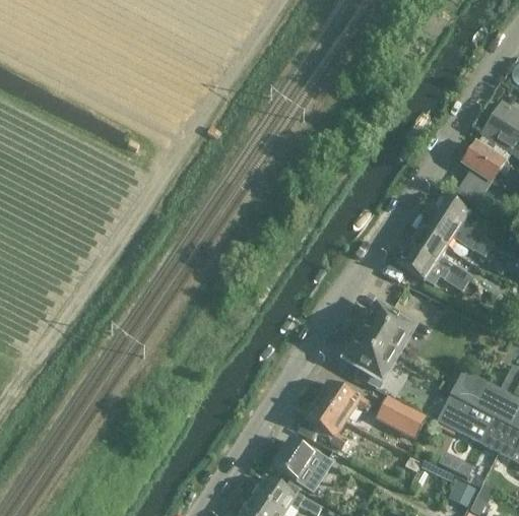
[(481,135),(510,153),(518,158),(518,112),(502,101),(480,134),(481,135)]
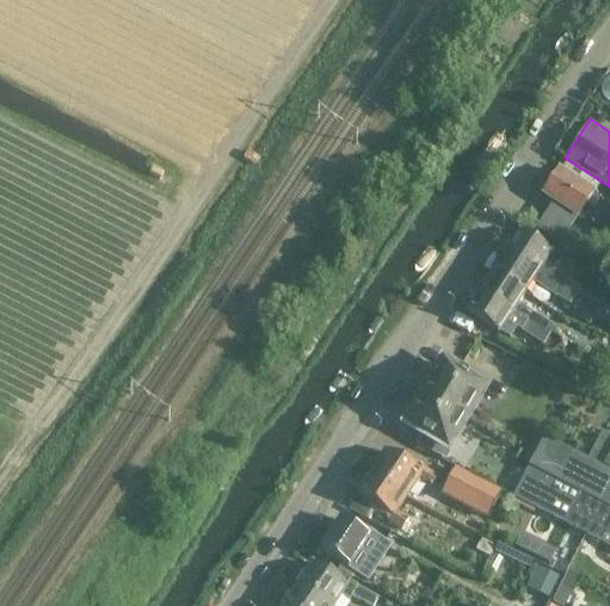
[(599,180),(566,159),(561,166),(560,165),(542,192),(577,215),(595,189),(599,180)]
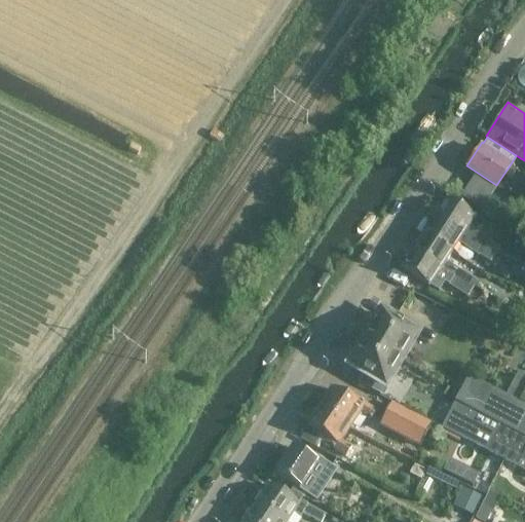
[(435,214),(494,254),(499,246),(489,238),(489,237),(469,224),(475,214),(447,196),(435,214)]
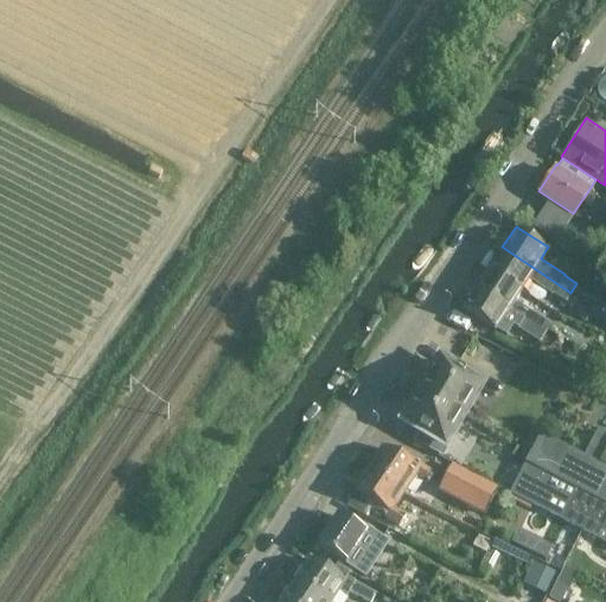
[(490,267),(522,288),(529,277),(553,293),(553,292),(566,300),(571,293),(502,247),(490,267)]
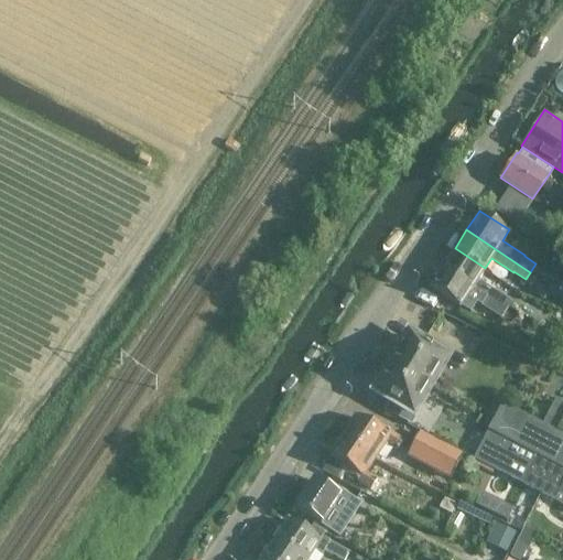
[(485,268),(455,248),(443,267),(506,309),(511,300),(478,278),(485,268)]
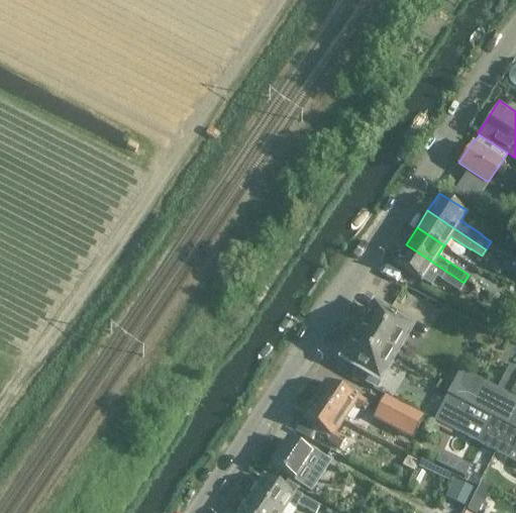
[(422,279),(423,278),(432,283),(437,276),(458,290),(463,283),(406,244),(395,262),(422,279)]
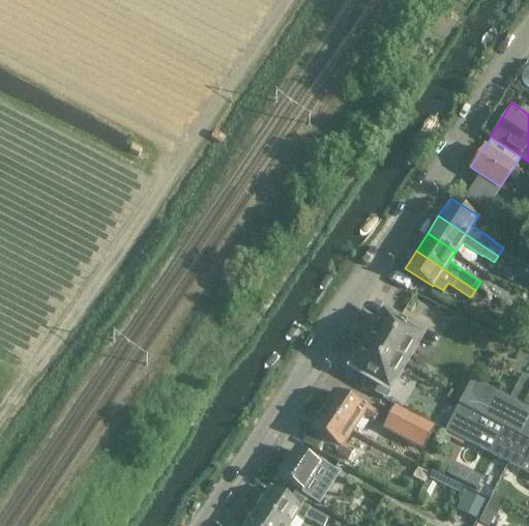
[(523,330),(528,319),(528,314),(521,310),(512,324),(523,330)]
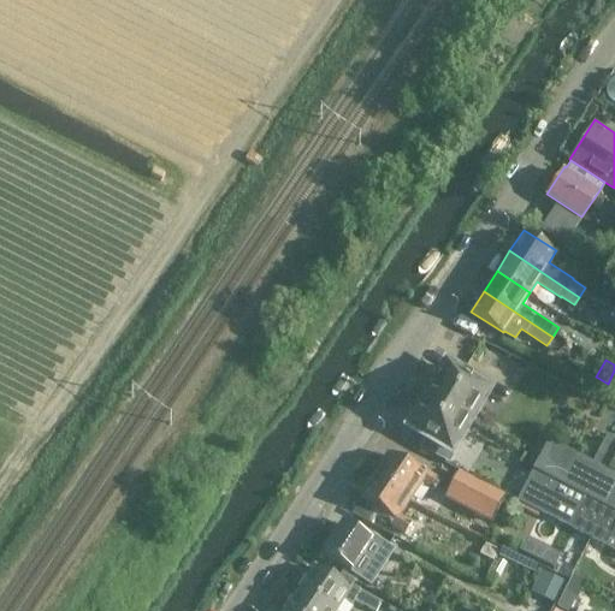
[(468,419),(488,387),(447,363),(439,374),(432,377),(427,385),(429,392),(427,393),(468,419)]
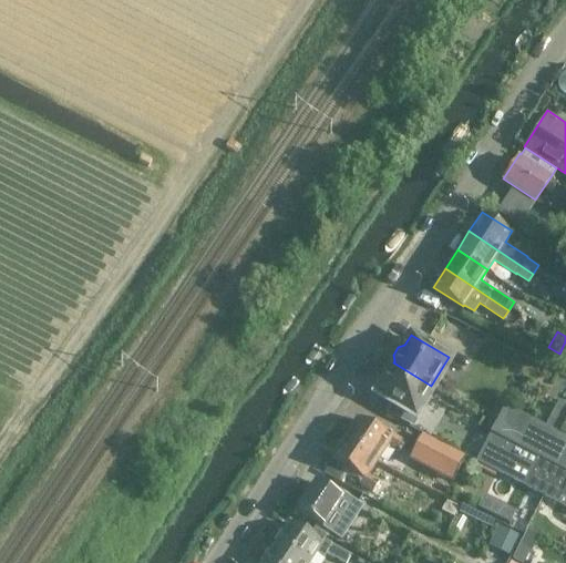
[(414,413),(431,386),(393,362),(392,365),(387,366),(381,375),(383,380),(377,391),(414,413)]
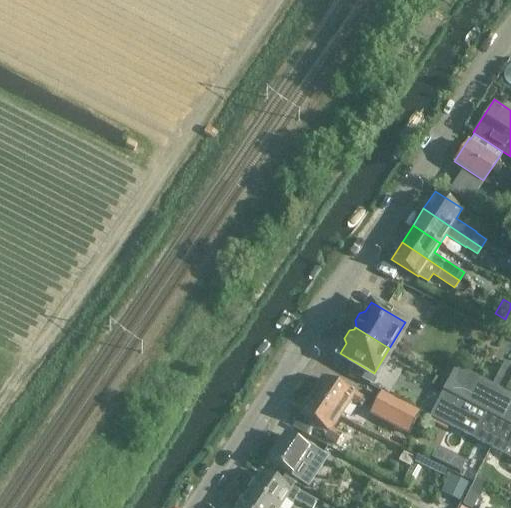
[(510,392),(455,364),(429,414),(510,455),(510,392)]
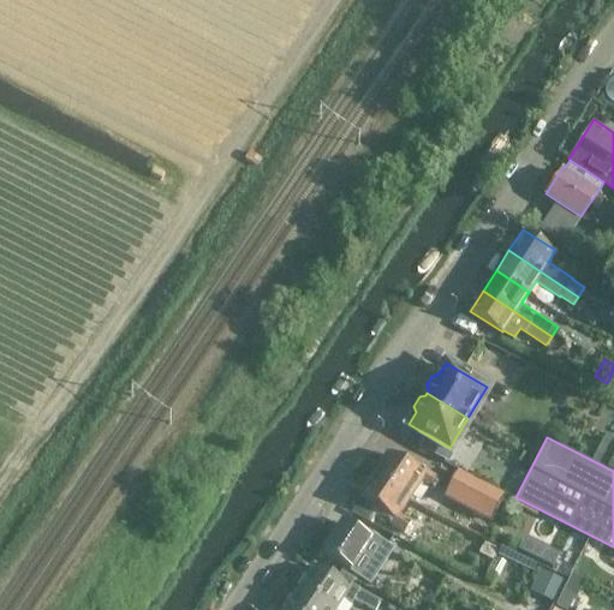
[(374,472),(411,496),(423,479),(434,486),(441,477),(411,459),(409,464),(388,450),(374,472)]
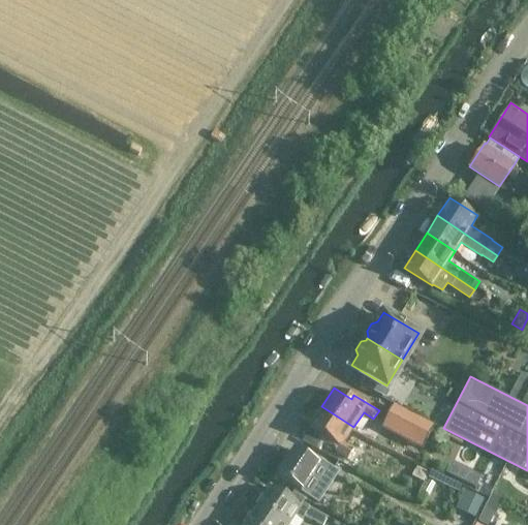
[(382,413),(392,421),(398,425),(406,413),(390,403),(382,413)]
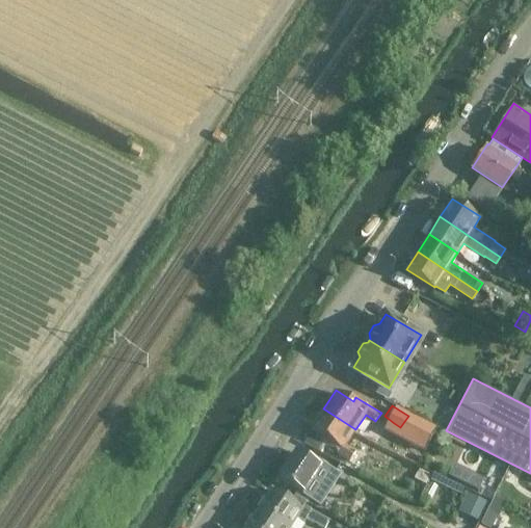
[(355,429),(323,408),(311,427),(327,439),(325,443),(349,458),(354,449),(346,444),(355,429)]
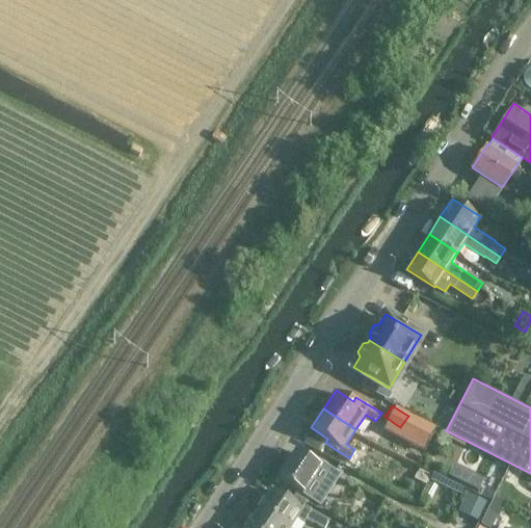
[(297,449),(280,475),(319,503),(339,472),(322,460),(319,464),(297,449)]
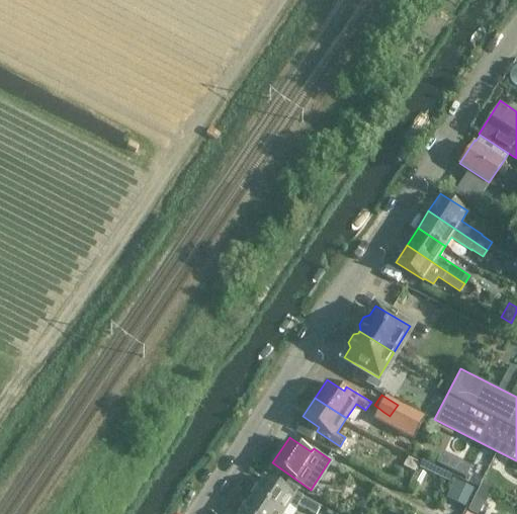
[(440,449),(437,459),(464,468),(468,458),(440,449)]
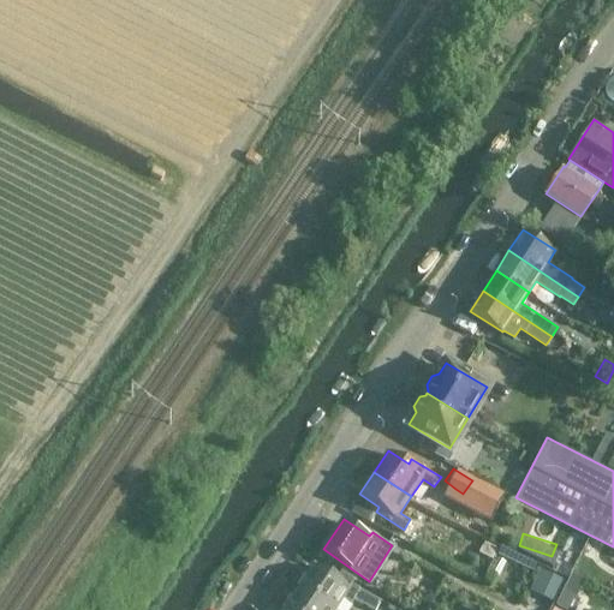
[(493,557),(499,545),(486,539),(475,561),(487,566),(492,556),(493,557)]
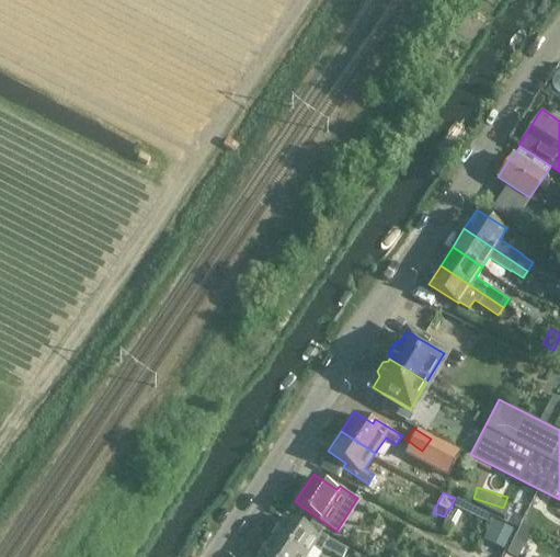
[(299,555),(303,556),(305,556),(313,545),(321,548),(323,545),(342,556),(347,546),(320,531),(318,535),(286,514),(272,535),(299,555)]
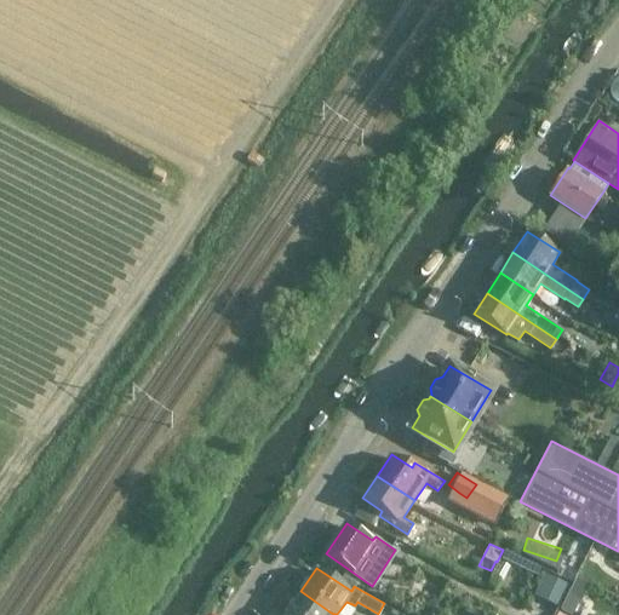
[(569,582),(548,573),(538,595),(559,604),(569,582)]
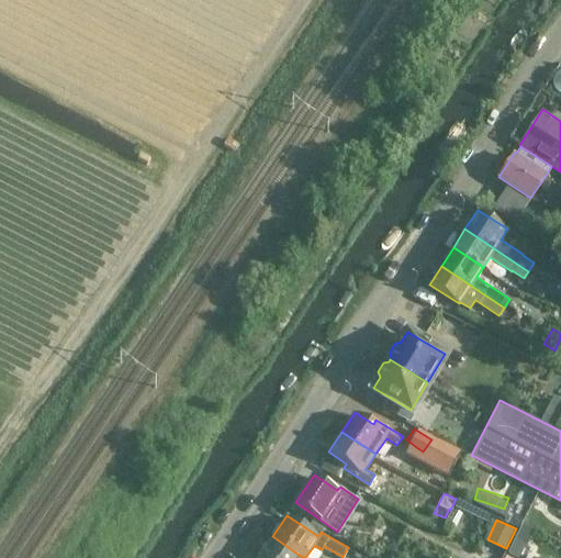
[(259,556),(262,557),(303,557),(300,556),(272,536),(259,556)]
